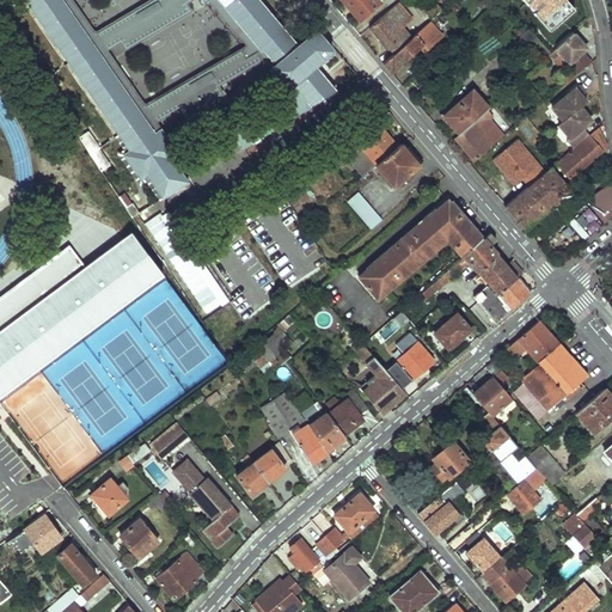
[(28,0),(71,63),(111,37),(106,30),(97,35),(72,0),(28,0)]
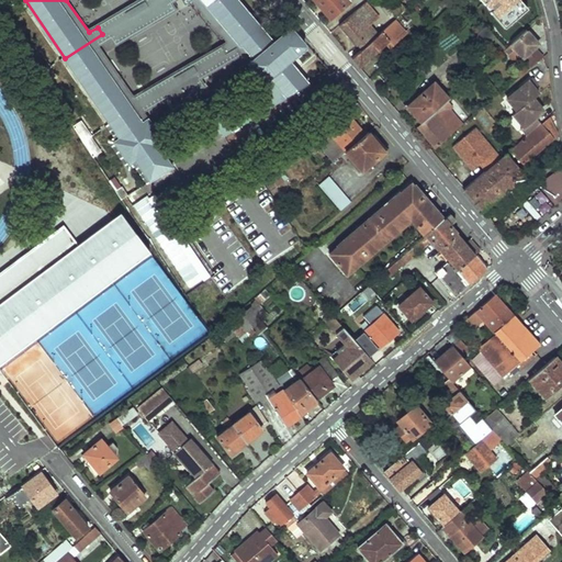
[(157,0),(142,0),(98,27),(102,34),(136,13),(157,0)]
